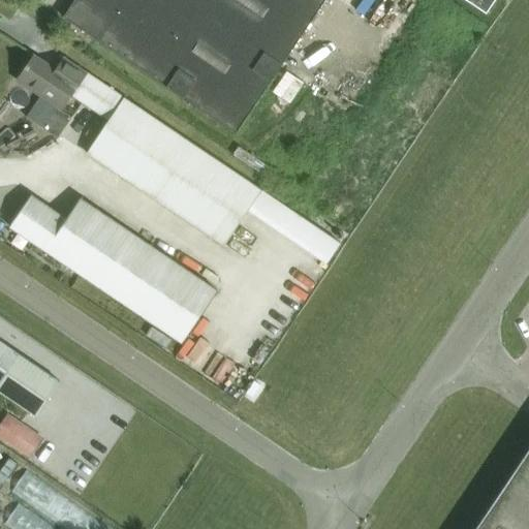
[(237,134),(327,0),(75,0),(64,18),(74,25),(98,41),(237,134)]
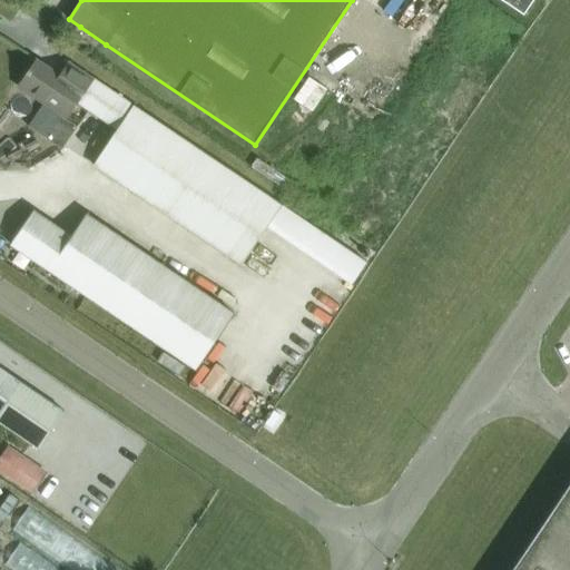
[(533,0),(503,0),(526,13),(533,0)]
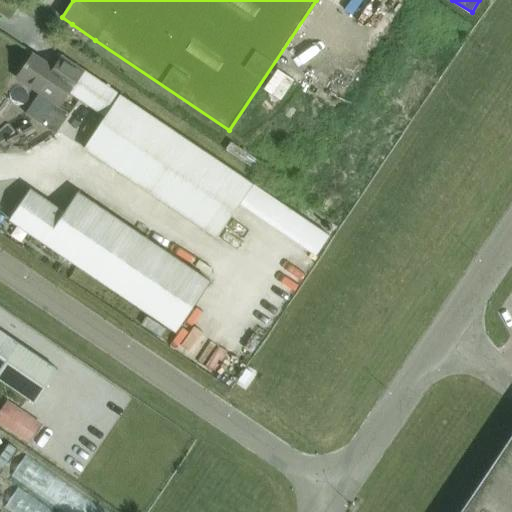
[(33,53),(16,78),(39,93),(26,113),(56,133),(69,114),(60,107),(70,92),(84,71),(62,56),(54,68),(33,53)]
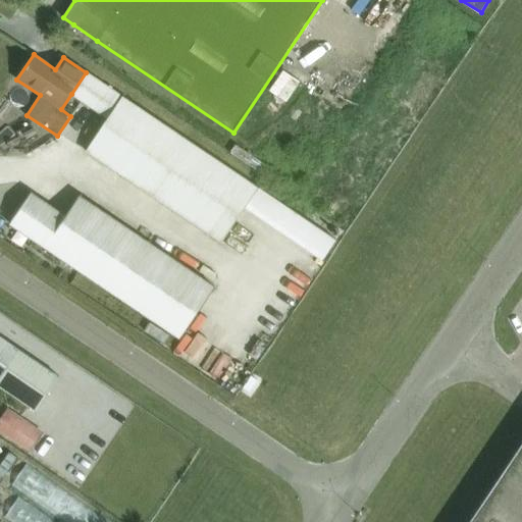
[(221,243),(258,189),(86,72),(71,94),(107,118),(86,151),(221,243)]
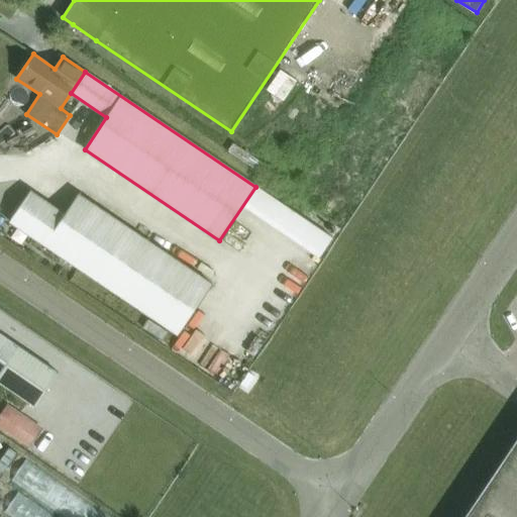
[(263,176),(268,168),(234,145),(229,153),(263,176)]
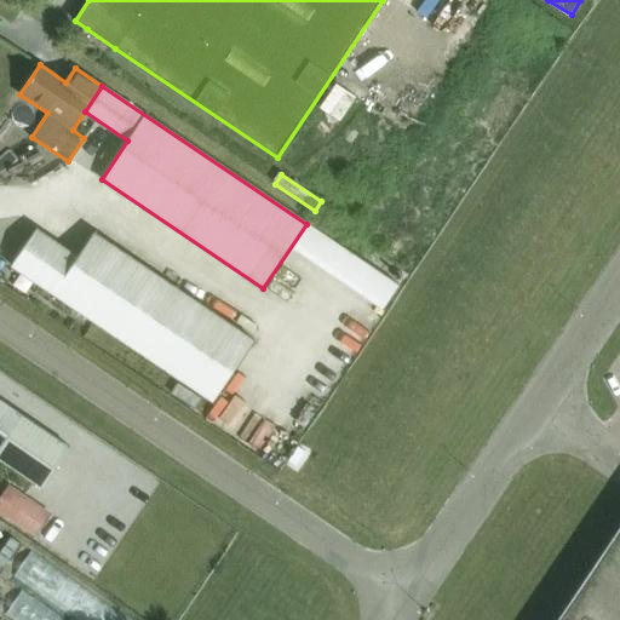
[(11,265),(50,292),(214,402),(256,342),(93,233),(78,257),(36,229),(11,265)]
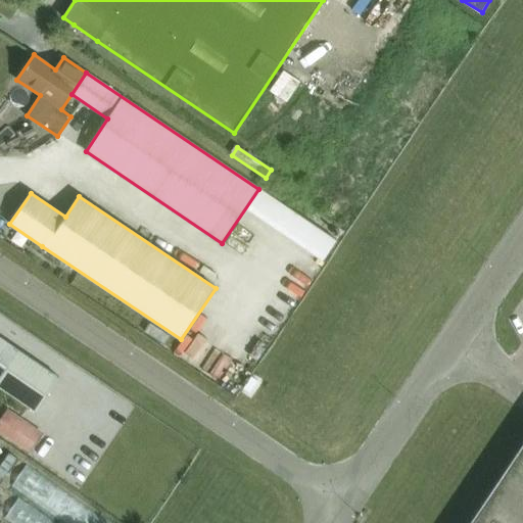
[(59,378),(0,337),(0,387),(37,413),(59,378)]
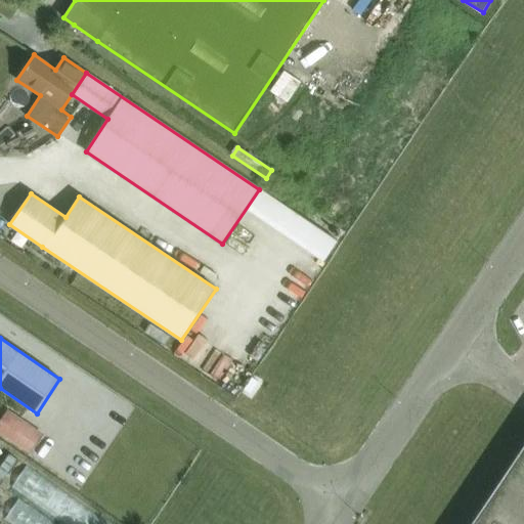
[(42,434),(6,410),(0,419),(0,433),(30,452),(42,434)]
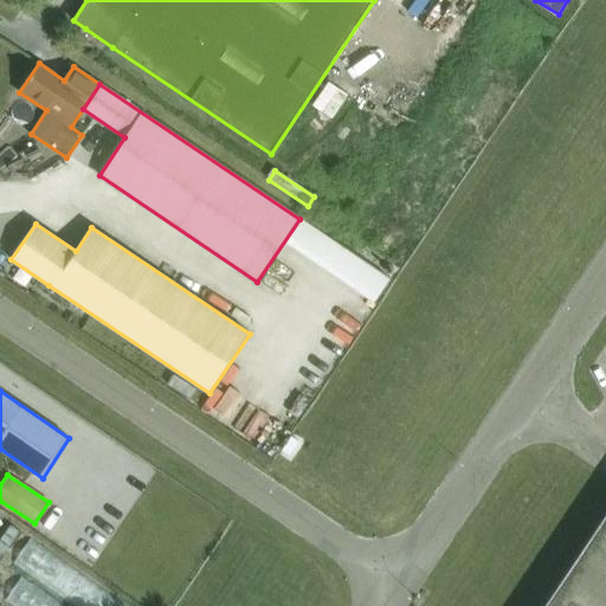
[(605,605),(605,517),(546,605),(605,605)]
